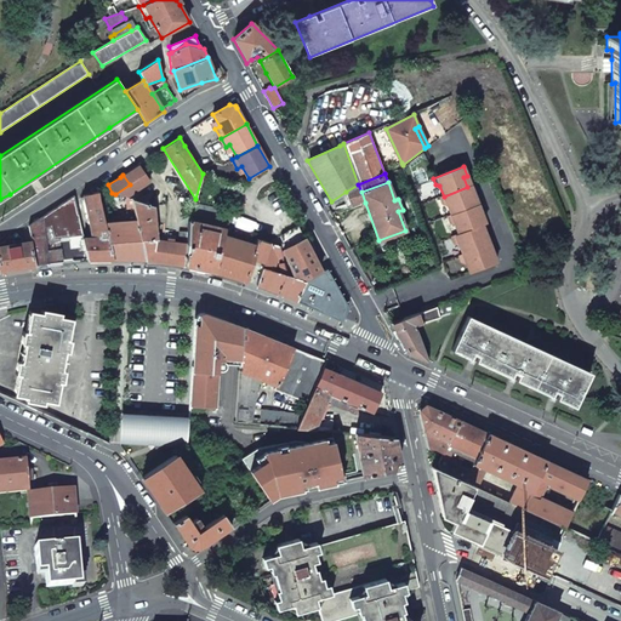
[(351,208),(365,203),(362,192),(358,184),(346,192),(351,208)]
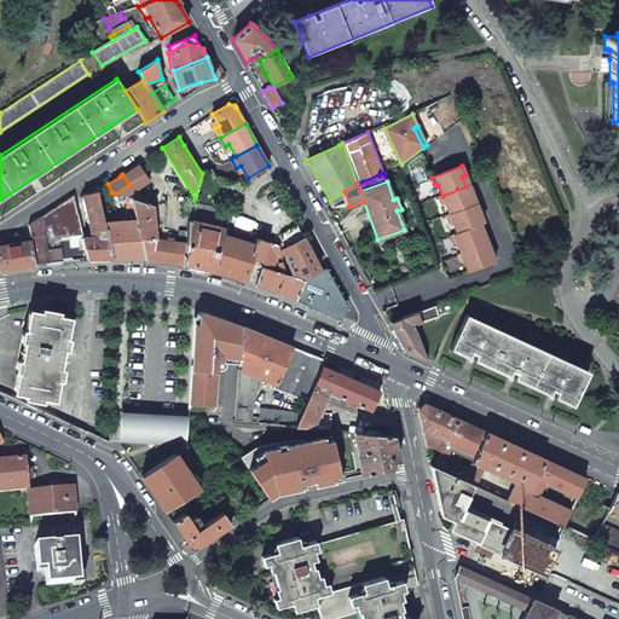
[(443,196),(439,196),(441,202),(446,204),(450,214),(473,204),(469,195),(473,194),(469,185),(466,186),(443,196)]
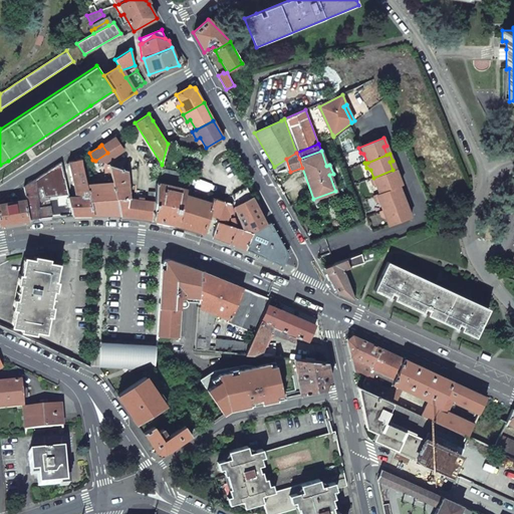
[(115,156),(115,166),(125,169),(124,156),(115,156)]
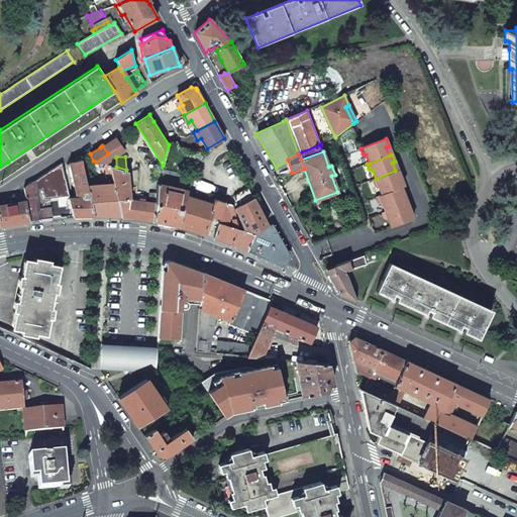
[(69,163),(76,197),(81,196),(82,199),(90,197),(88,186),(81,160),(75,162),(69,163)]
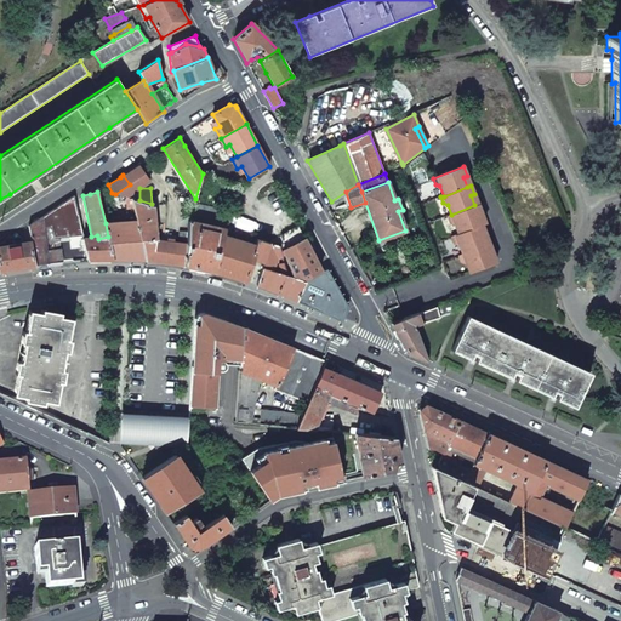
[(114,205),(134,206),(132,200),(115,194),(114,205)]
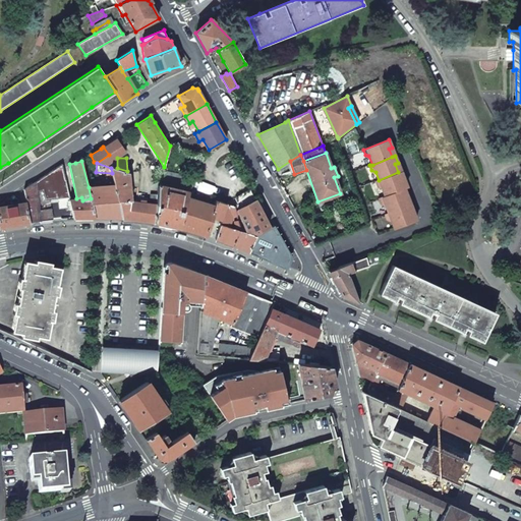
[(62,164),(36,182),(38,191),(42,191),(47,190),(61,183),(66,181),(62,164)]
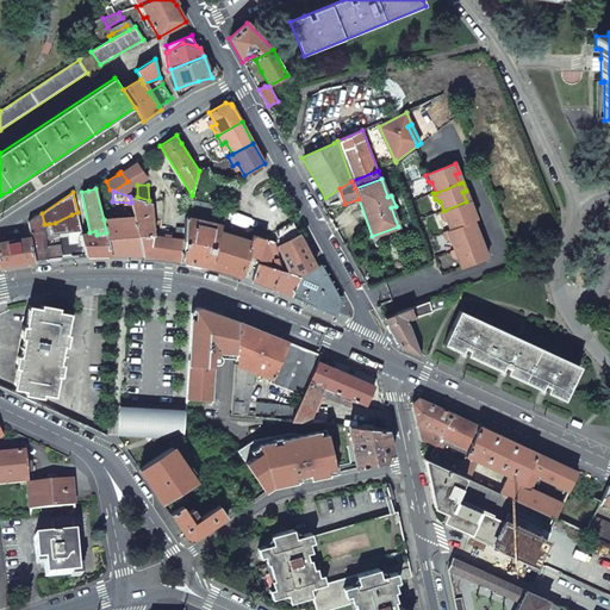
[(135,217),(138,236),(151,235),(149,200),(137,197),(130,195),(130,197),(131,203),(135,217)]
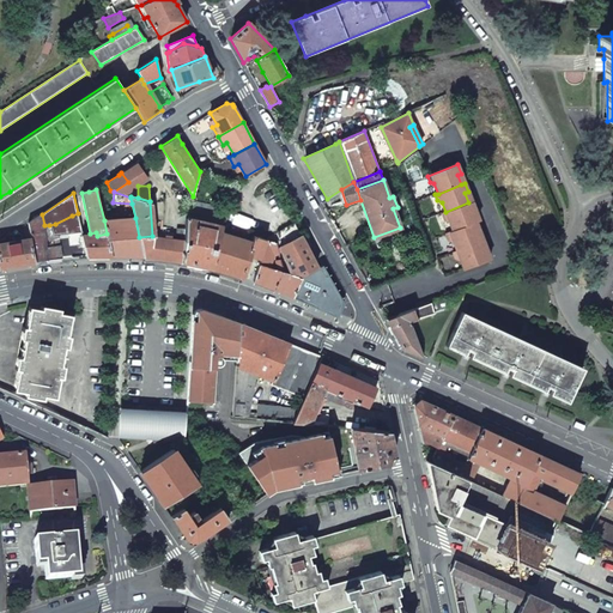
[(192,200),(187,217),(222,226),(226,210),(192,200)]
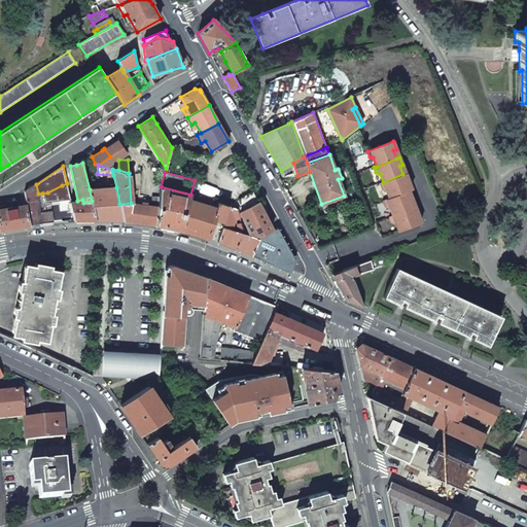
[(383,182),(380,183),(382,188),(386,190),(389,199),(406,191),(409,190),(406,182),(409,181),(406,173),(402,174),(383,182)]
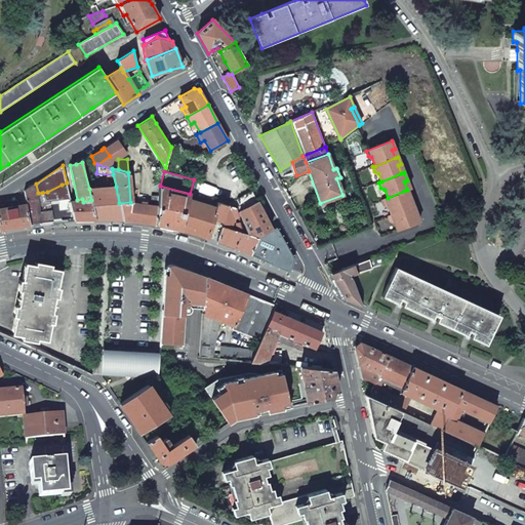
[(71,200),(67,183),(62,185),(66,201),(63,202),(65,214),(73,213),(71,201),(71,200)]
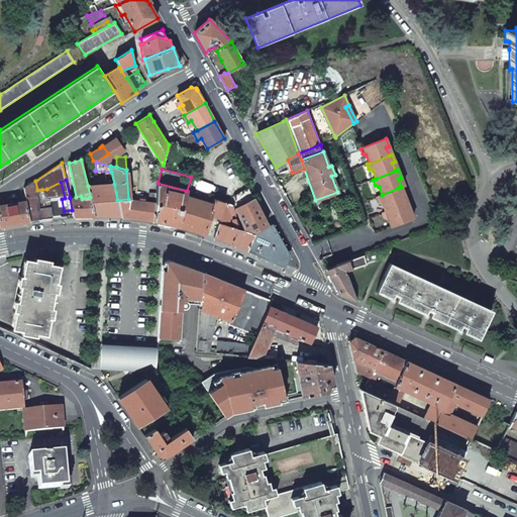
[(35,181),(23,188),(26,201),(29,220),(41,219),(53,218),(49,198),(43,199),(41,190),(37,190),(35,181)]
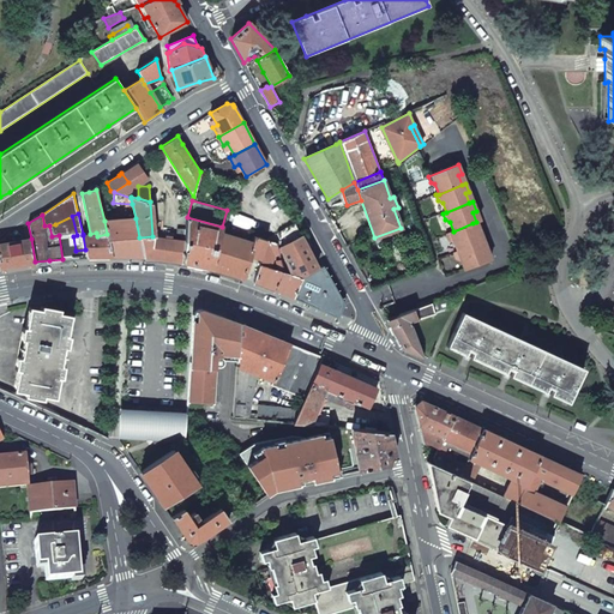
[(190,264),(211,269),(222,227),(187,217),(186,228),(185,240),(182,263),(190,264)]
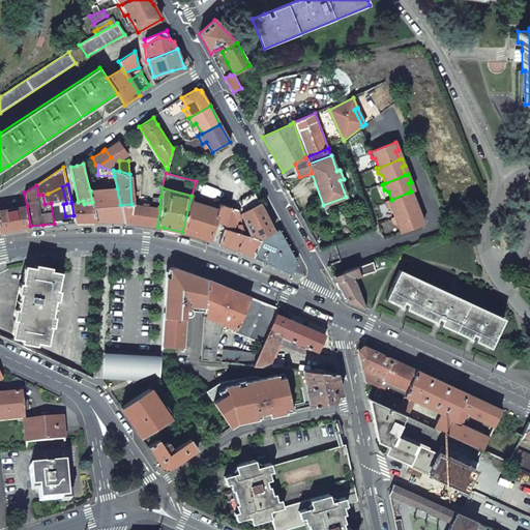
[(120,205),(117,188),(90,190),(92,202),(96,222),(104,222),(124,222),(120,205)]
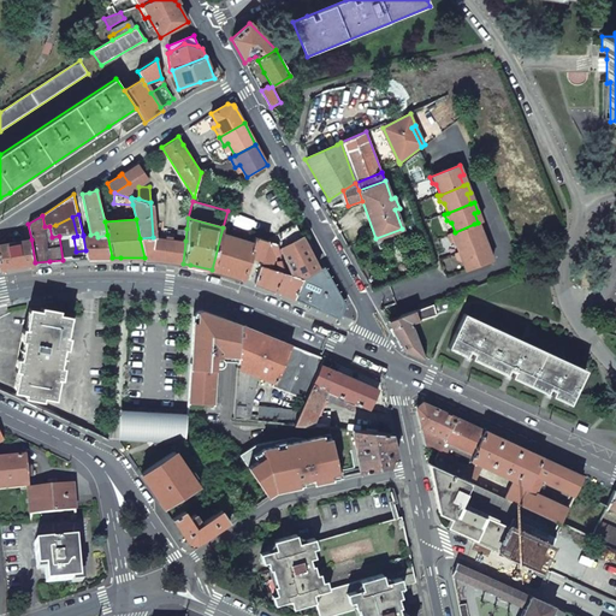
[(318,268),(300,234),(295,224),(285,229),(290,238),(282,242),(279,244),(292,272),(303,277),(318,268)]
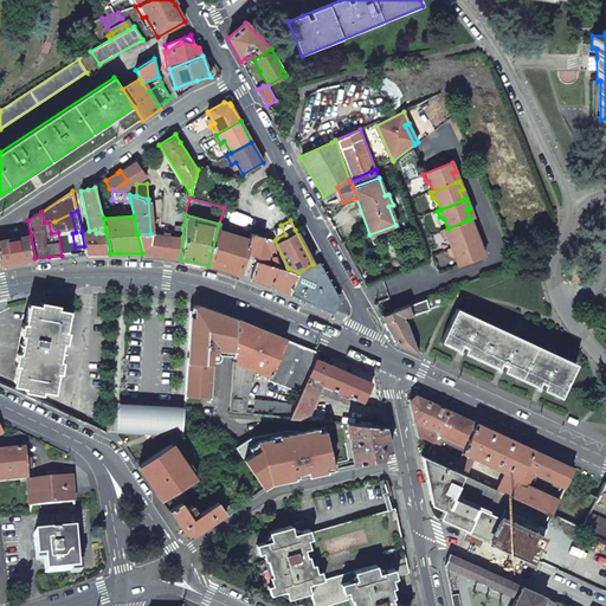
[(470,230),(466,220),(447,229),(440,231),(444,237),(447,239),(451,249),(475,239),(477,238),(474,229),(470,230)]
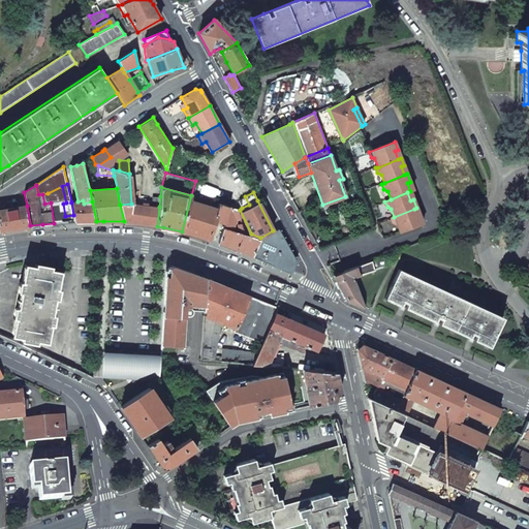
[(229,208),(191,195),(182,231),(196,236),(213,241),(218,222),(224,224),(229,208)]
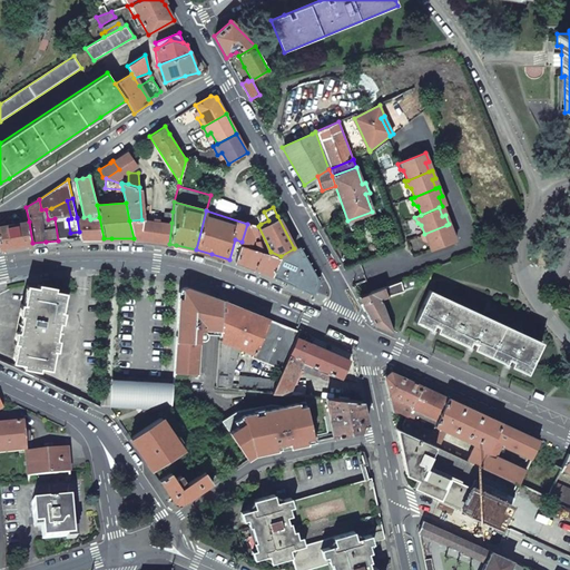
[(172,223),(173,212),(165,212),(165,218),(157,217),(157,222),(172,223)]
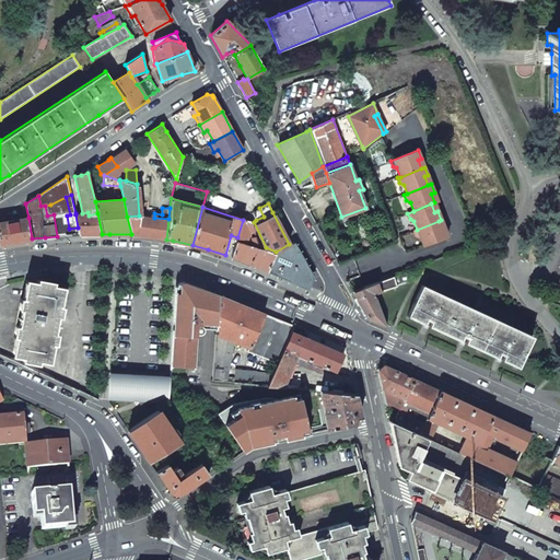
[(264,217),(259,208),(252,213),(256,220),(264,217)]
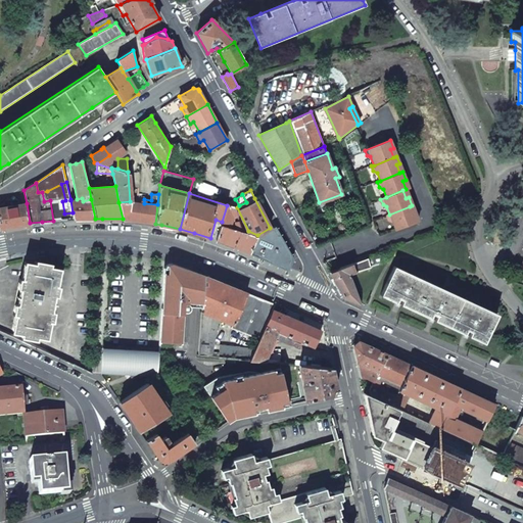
[(73,212),(74,219),(79,219),(95,219),(91,199),(83,201),(82,198),(77,199),(70,200),(73,212)]
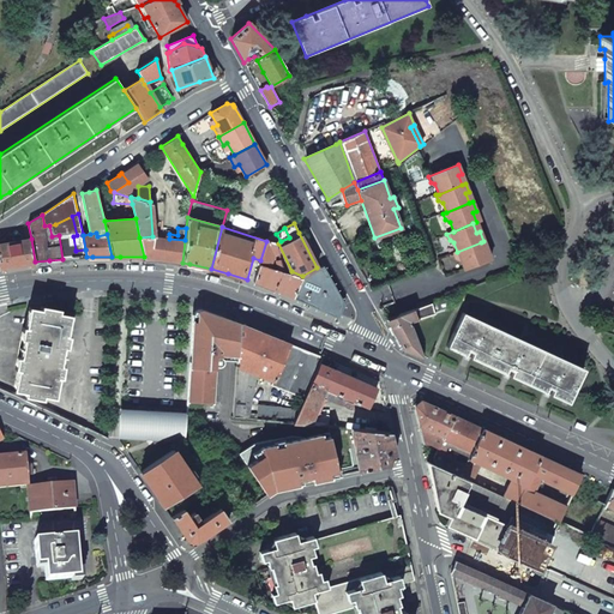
[(169,239),(152,236),(139,238),(144,257),(151,258),(182,263),(185,240),(169,239)]
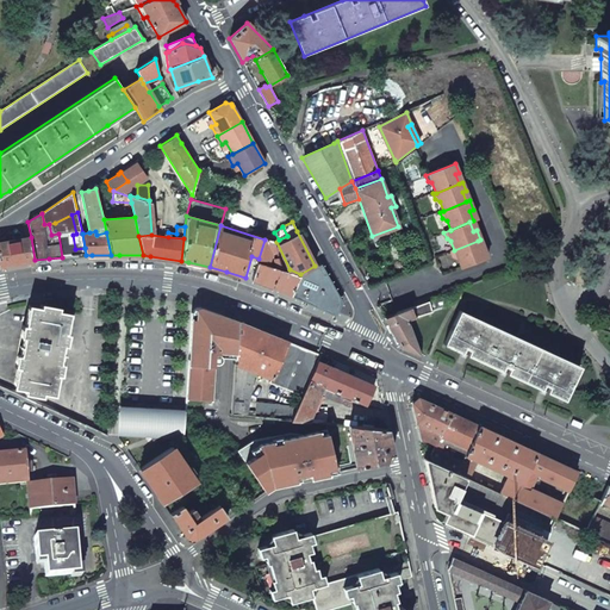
[(35,260),(31,237),(0,242),(0,266),(11,265),(35,260)]
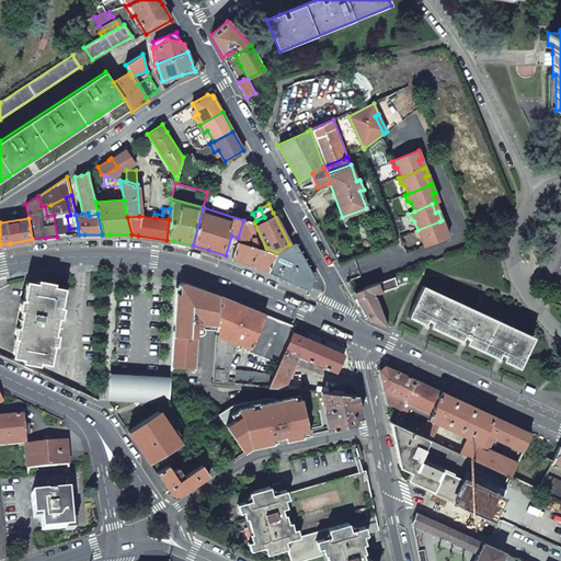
[(255,267),(268,273),(276,254),(263,249),(259,241),(252,222),(243,220),(238,238),(231,258),(255,267)]
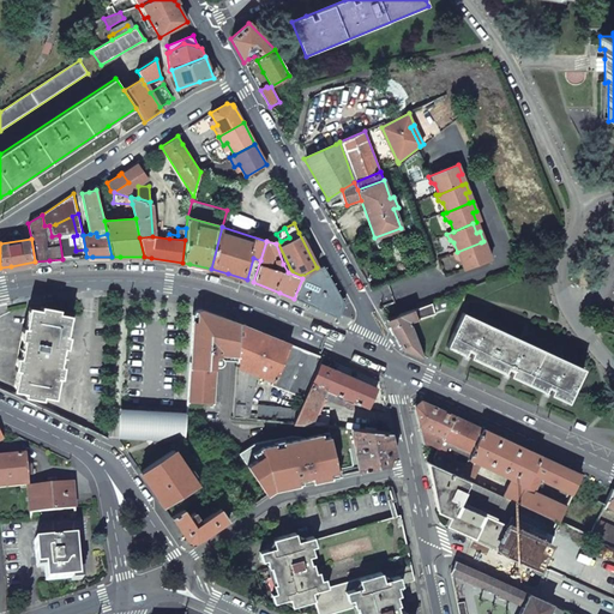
[(457,252),(453,253),(457,259),(461,260),(464,270),(492,260),(487,250),(483,252),(481,242),(457,252)]
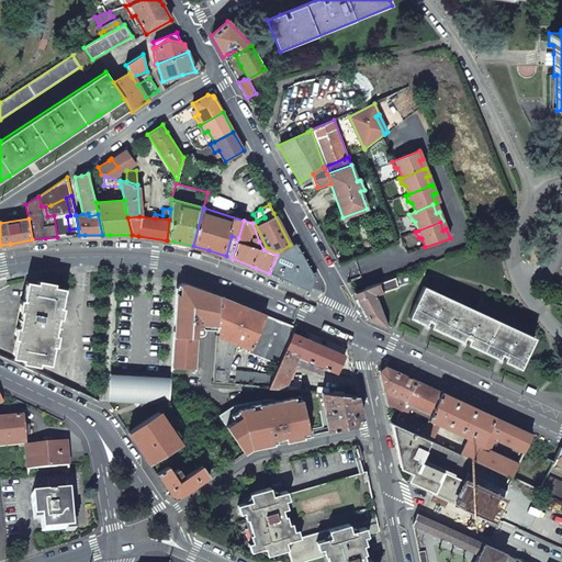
[(302,255),(295,243),(291,246),(277,255),(269,273),(279,278),(308,291),(315,278),(302,255)]
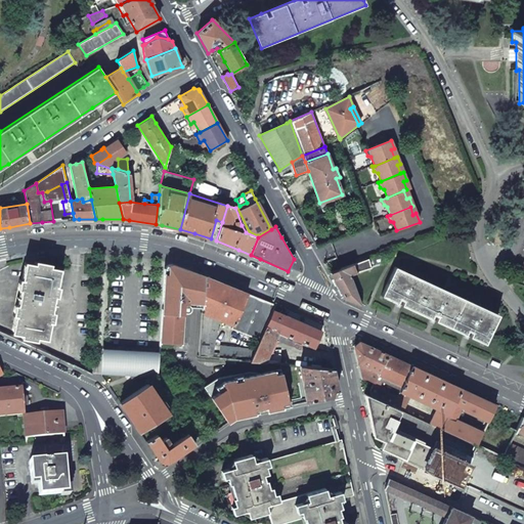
[(381,254),(330,272),(343,297),(359,304),(349,276),(372,268),(370,267),(384,262),(381,254)]
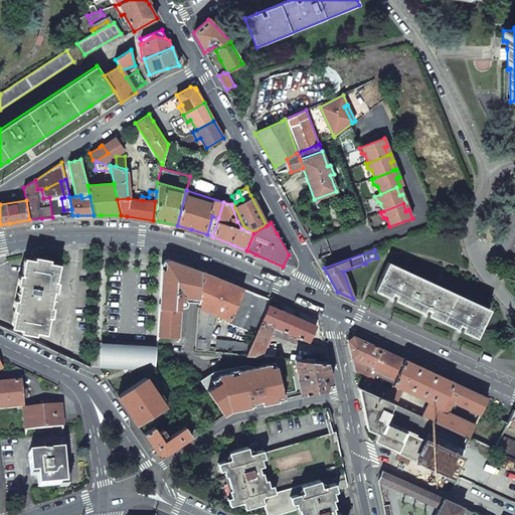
[(34,260),(24,258),(21,275),(19,275),(13,310),(15,310),(11,327),(22,329),(21,332),(36,335),(36,332),(47,334),(49,316),(52,317),(58,282),(56,282),(59,264),(49,262),(49,259),(34,256),(34,258),(34,260)]
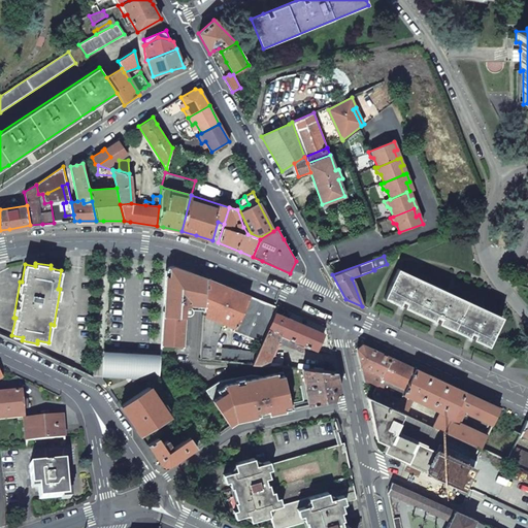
[(204,311),(207,278),(173,266),(172,266),(170,266),(168,267),(167,268),(167,270),(165,300),(162,345),(184,347),(186,310),(187,310),(188,310),(190,310),(191,309),(192,308),(193,307),(204,311)]
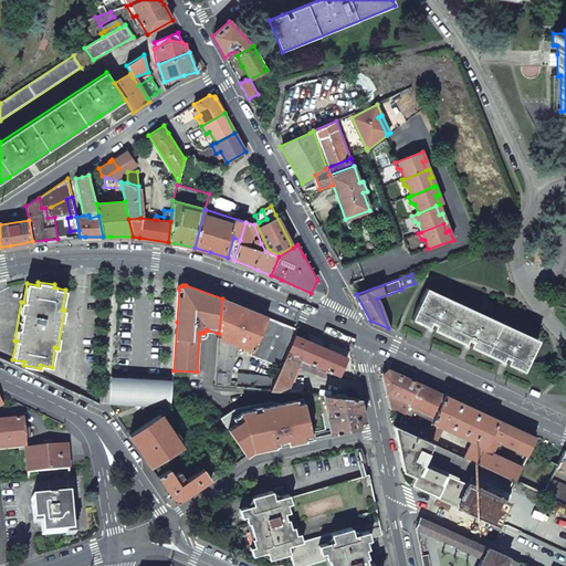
[(523,370),(537,339),(427,289),(411,320),(430,327),(468,345),(504,362),(523,370)]
